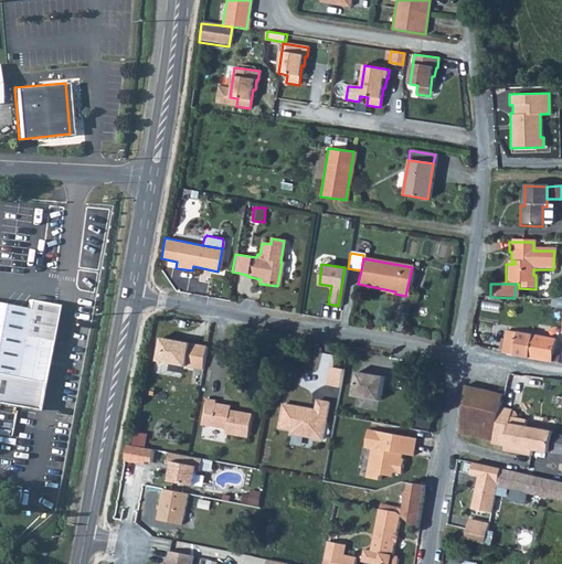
[(0,406),(33,412),(45,342),(39,341),(45,305),(23,301),(22,310),(0,306),(0,406)]
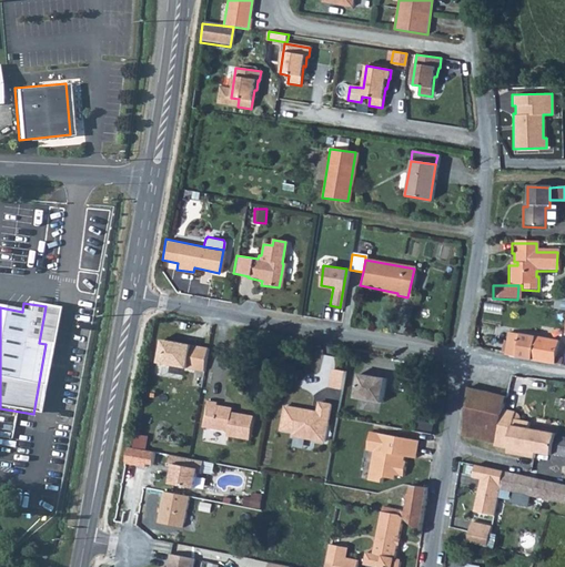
[(513,356),(554,364),(557,341),(510,333),(505,355),(513,356)]
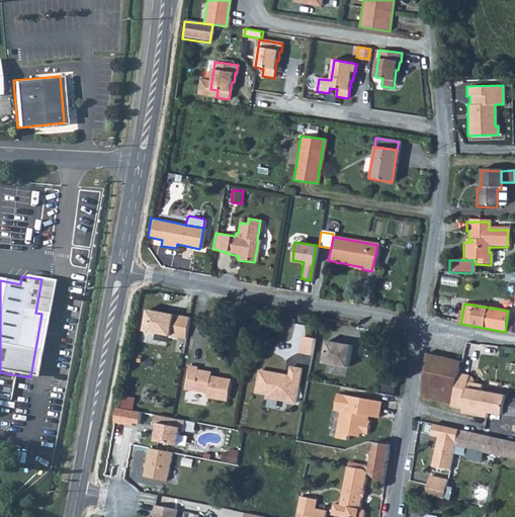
[(184,338),(188,318),(146,310),(142,331),(184,338)]
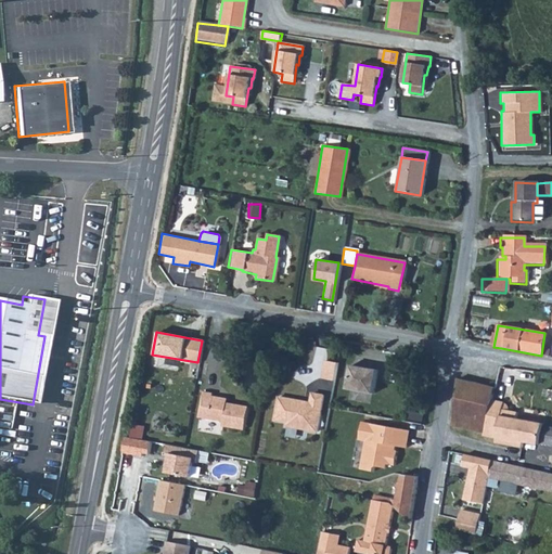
[(324,360),(322,377),(336,379),(338,362),(324,360)]
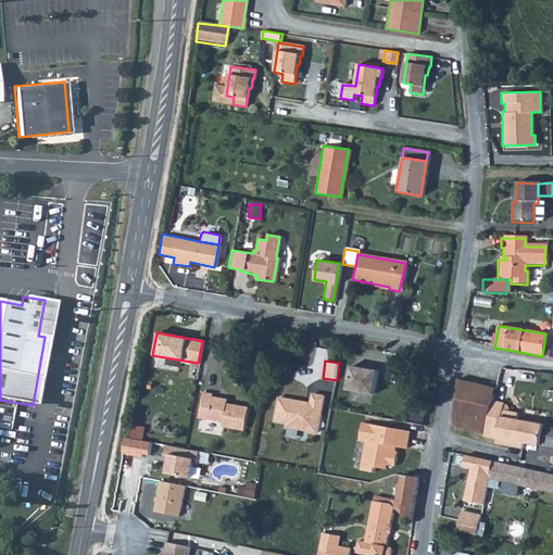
[(376,370),(349,365),(344,389),(372,393),(376,370)]
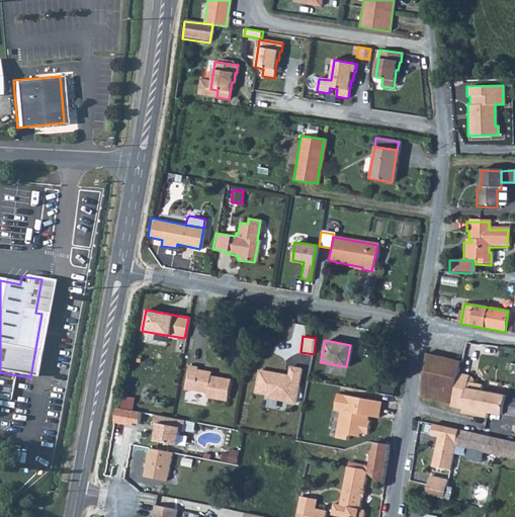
[(426,352),(421,397),(449,405),(456,371),(460,360),(426,352)]
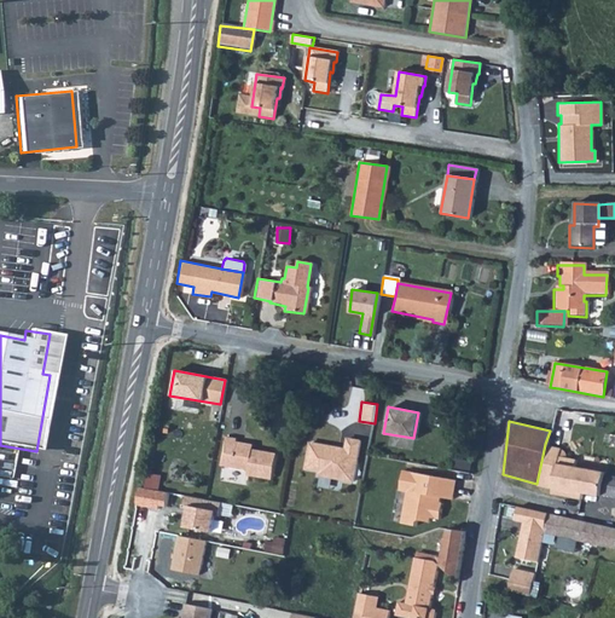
[(224,437),(219,466),(245,471),(245,474),(270,479),(274,454),(245,448),(245,444),(235,442),(235,438),(224,437)]
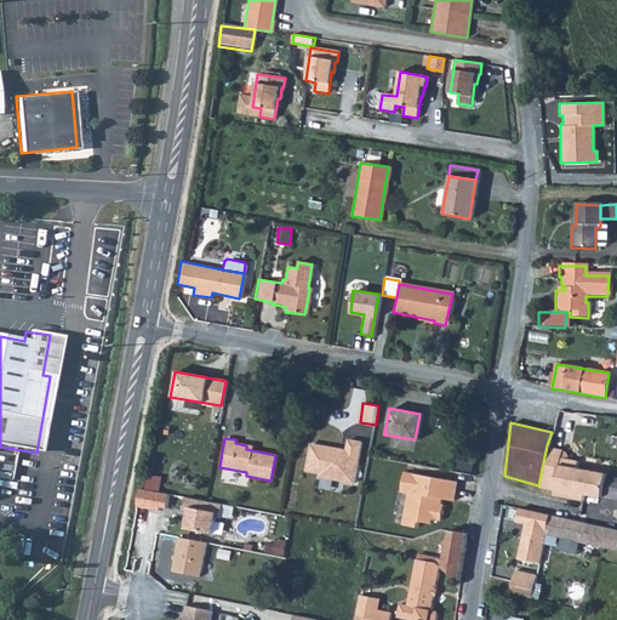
[(352,483),(359,442),(347,439),(344,450),(309,444),(304,470),(319,472),(318,477),(352,483)]
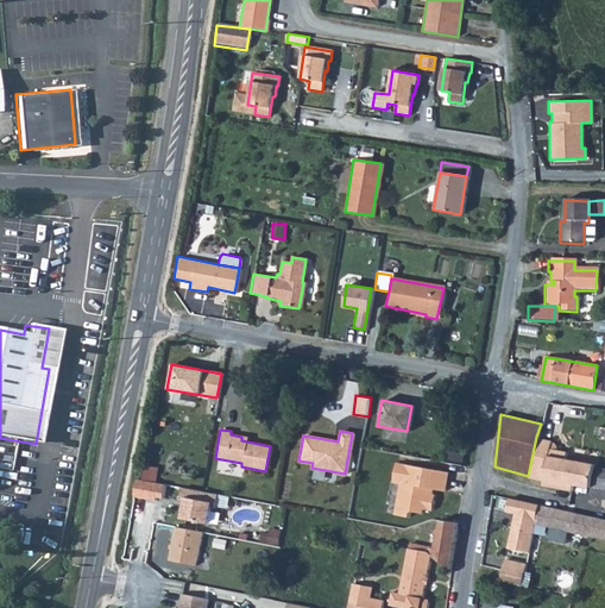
[(572,491),(573,483),(592,487),(597,467),(597,463),(566,457),(567,450),(550,446),(552,442),(536,437),(528,476),(528,478),(541,481),(541,484),(572,491)]
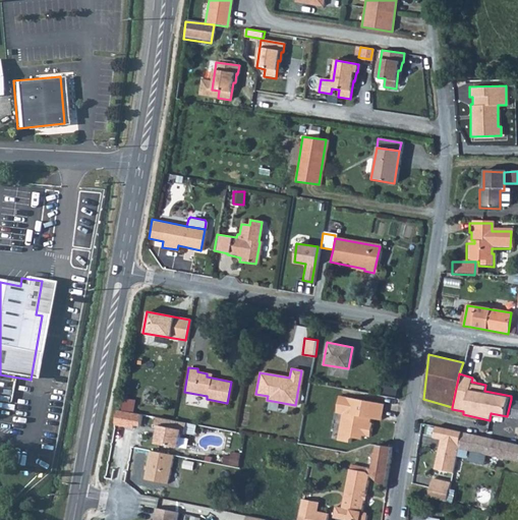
[(379,419),(382,404),(337,396),(334,412),(341,413),(336,440),(348,442),(349,439),(351,438),(359,439),(359,435),(367,437),(369,428),(366,427),(368,418),(379,419)]
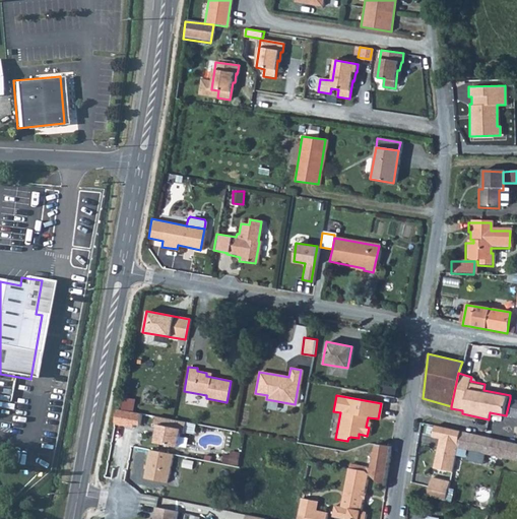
[(516,399),(510,398),(506,415),(516,417),(516,427),(516,428),(516,433),(516,399)]
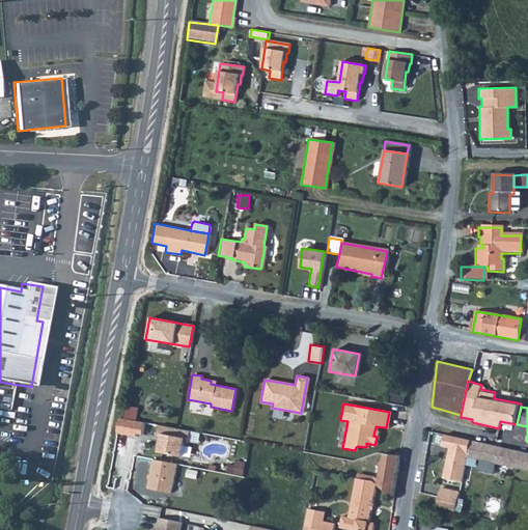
[(187,443),(189,431),(158,425),(157,434),(161,435),(158,452),(181,456),(184,442),(187,443)]
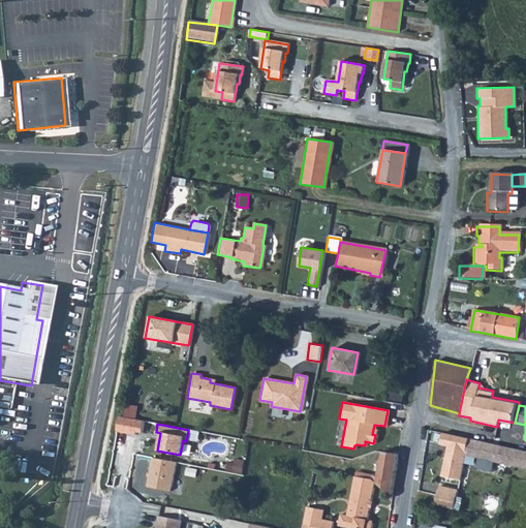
[(476,458),(481,442),(468,439),(468,438),(446,434),(441,433),(439,444),(446,445),(451,446),(453,451),(452,457),(444,455),(440,476),(459,479),(464,455),(476,458)]
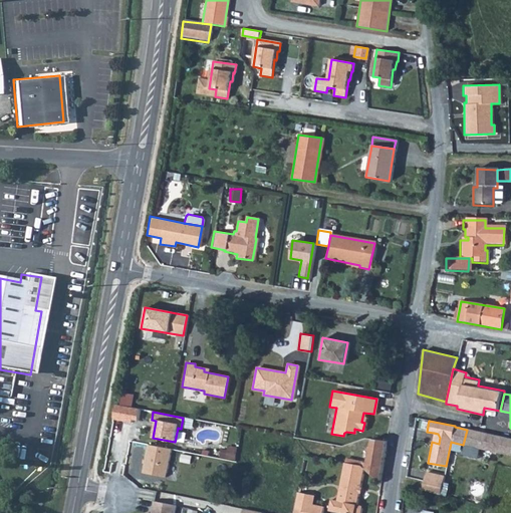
[(467,430),(463,445),(493,452),(510,455),(510,438),(479,432),(467,429),(467,430)]
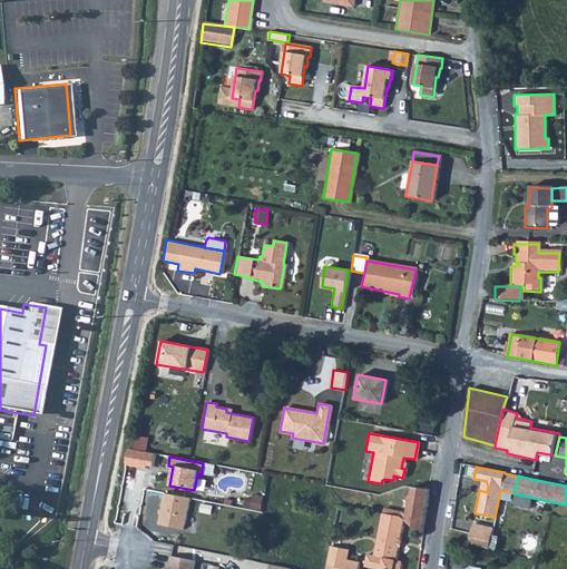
[(486,481),(481,480),(479,490),(487,492),(488,486),(486,481)]
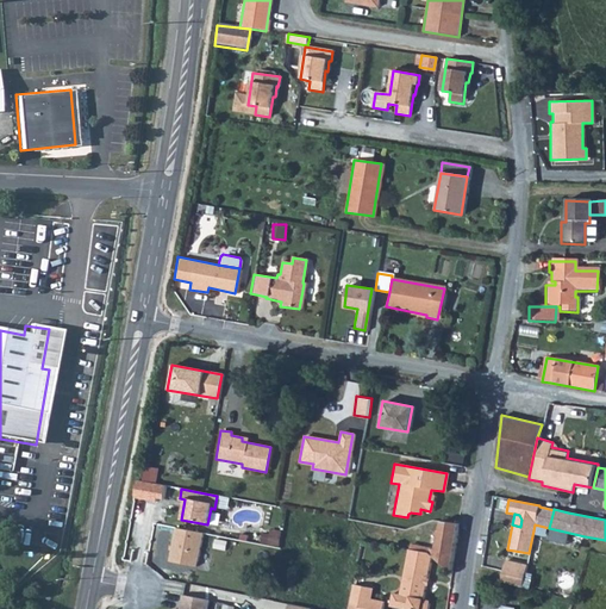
[(457,520),(439,519),(438,528),(436,528),(433,547),(426,547),(425,551),(428,551),(430,553),(450,567),(450,566),(457,520)]
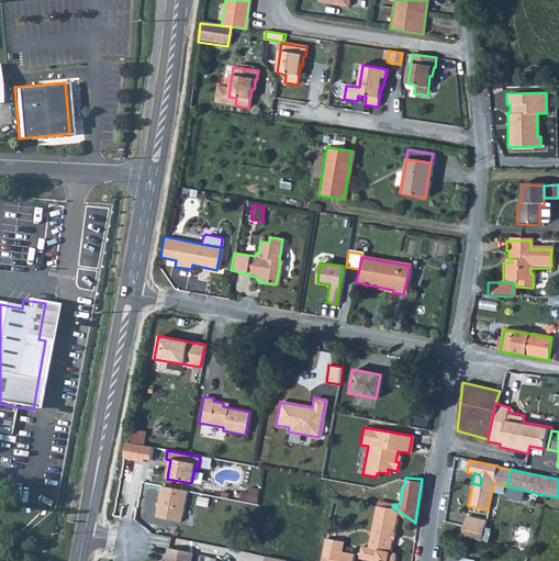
[(187,491),(161,485),(155,516),(180,522),(187,491)]
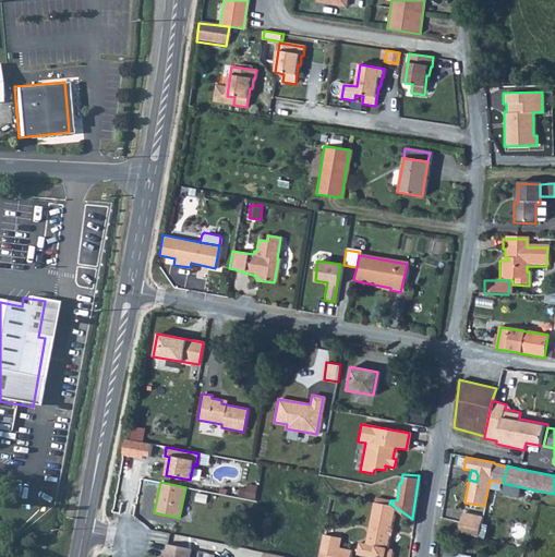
[(255,484),(245,483),(245,486),(238,485),(236,496),(253,498),(255,484)]
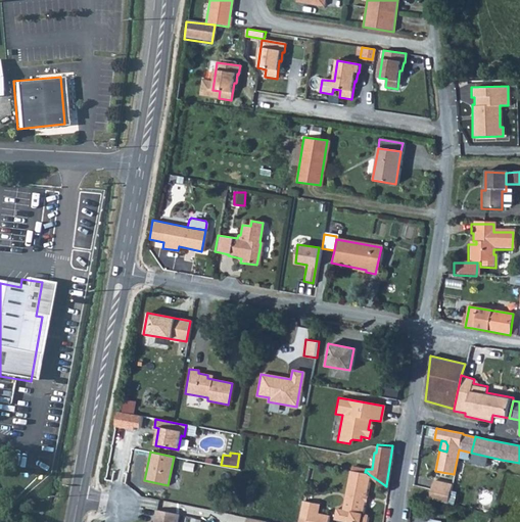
[(365,472),(349,469),(341,508),(335,507),(334,515),(336,518),(353,521),(364,521),(366,521),(367,516),(365,512),(362,512),(369,474),(367,472),(365,472)]
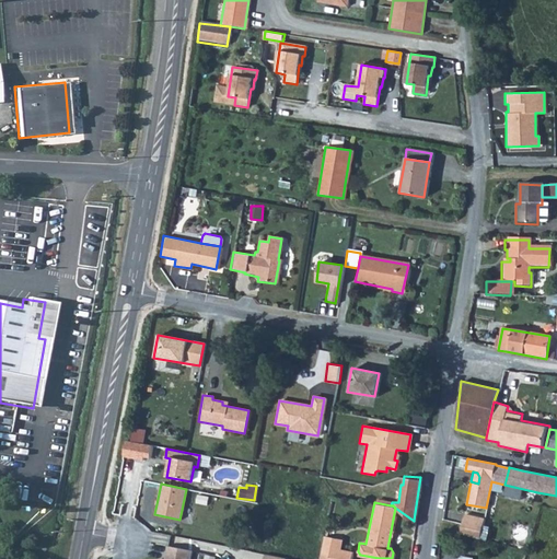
[(484,517),(464,514),(462,524),(482,528),(484,517)]
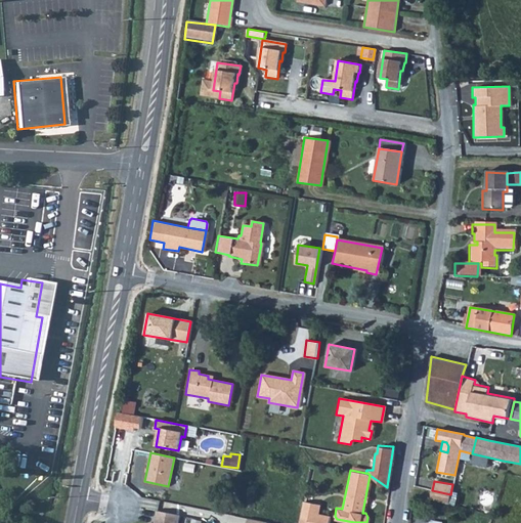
[(432,490),(430,498),(442,502),(448,504),(450,494),(432,490)]
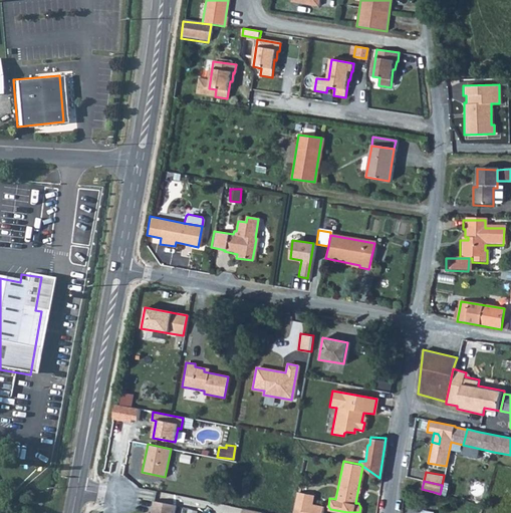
[(295,499),(311,502),(313,494),(297,491),(295,499)]
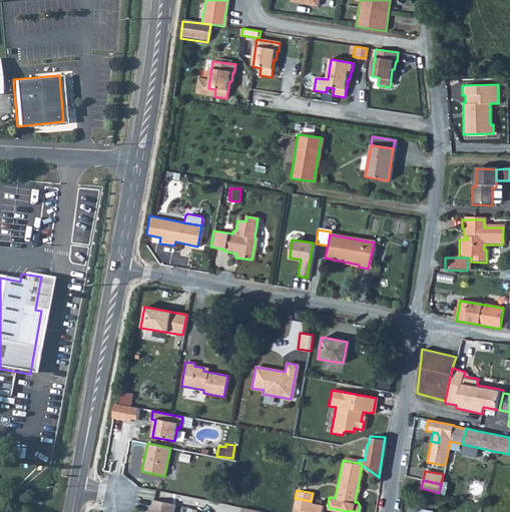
[(321,511),(323,504),(311,501),(295,498),(291,511),(321,511)]
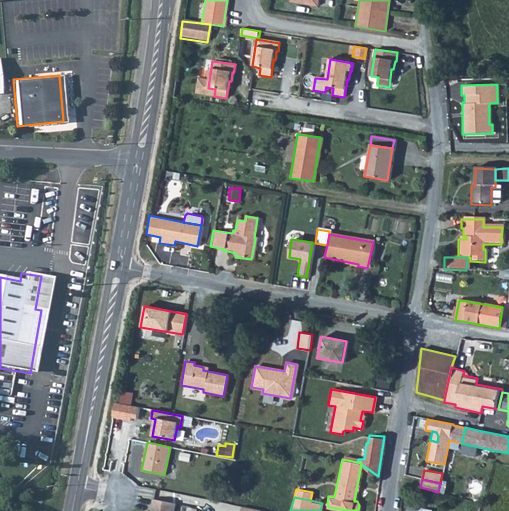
[(172,510),(174,502),(152,498),(149,510),(145,510),(144,510),(172,510)]
